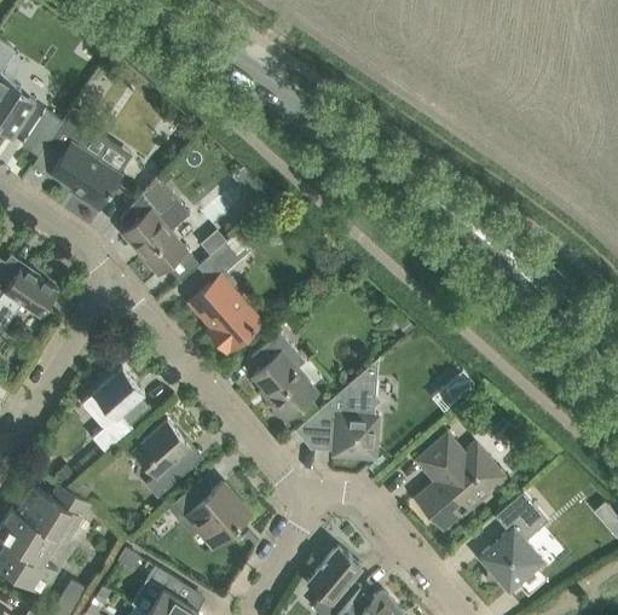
[(0,71),(5,64),(13,52),(0,42),(0,71)]
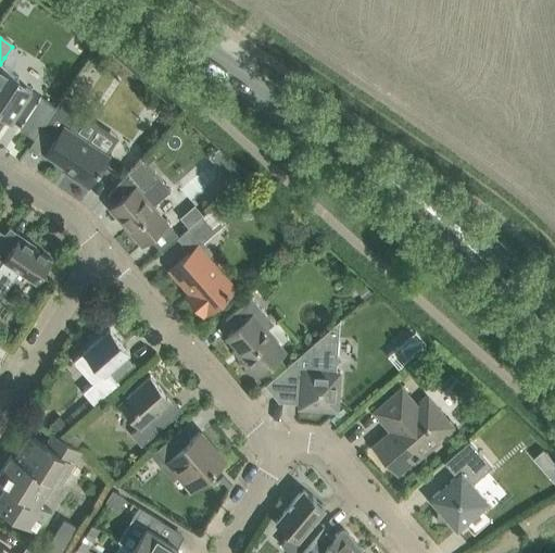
[(17,79),(0,67),(0,118),(10,126),(30,95),(14,84),(17,79)]
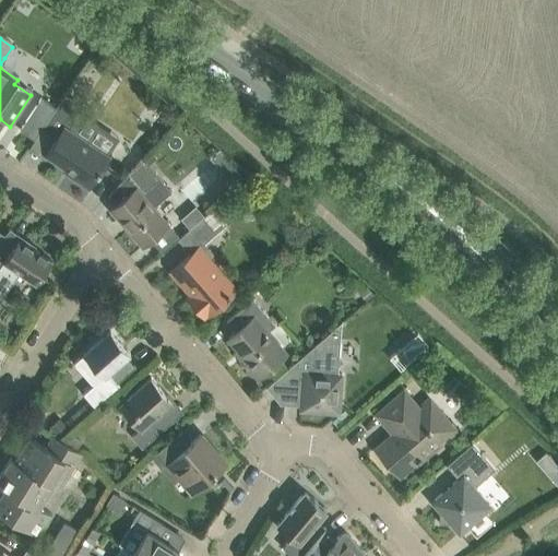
[(55,142),(44,157),(72,176),(70,179),(87,190),(108,158),(67,131),(80,111),(62,99),(39,132),(55,142)]
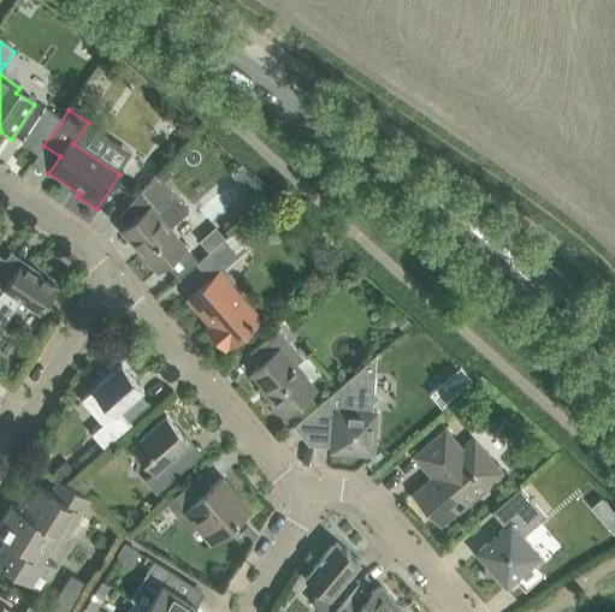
[(154,176),(131,202),(142,214),(122,232),(157,273),(184,250),(167,231),(188,213),(154,176)]
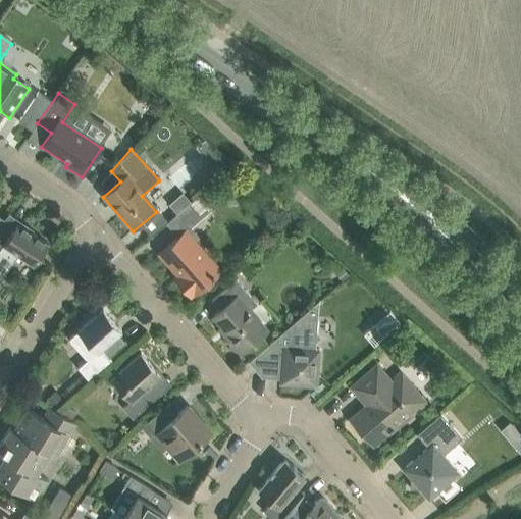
[(176,240),(158,256),(172,272),(177,277),(174,280),(190,298),(193,295),(193,296),(219,272),(194,244),(198,240),(190,230),(208,214),(195,199),(164,225),(176,240)]
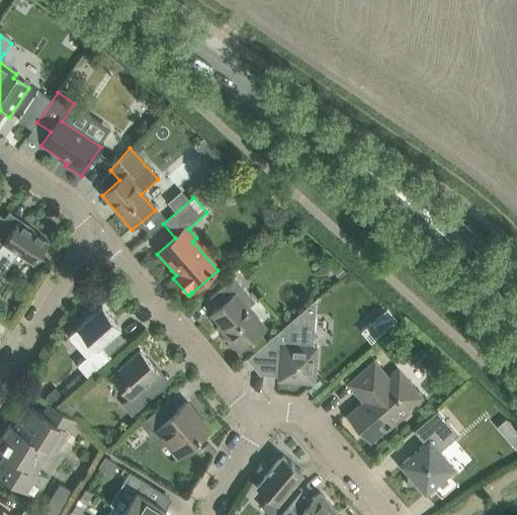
[(16,224),(14,227),(4,221),(0,226),(0,280),(17,255),(32,265),(48,244),(16,224)]
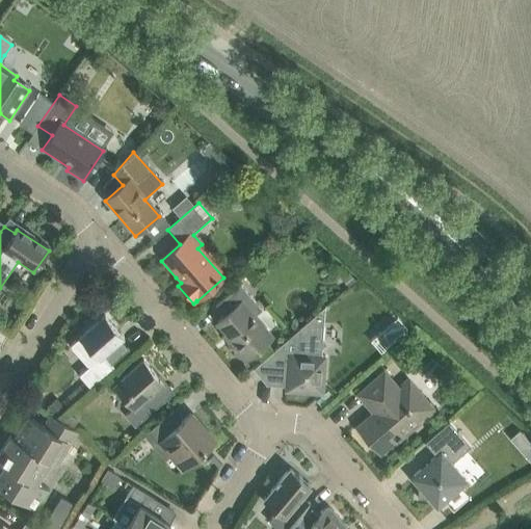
[(348,274),(340,281),(347,289),(355,282),(348,274)]
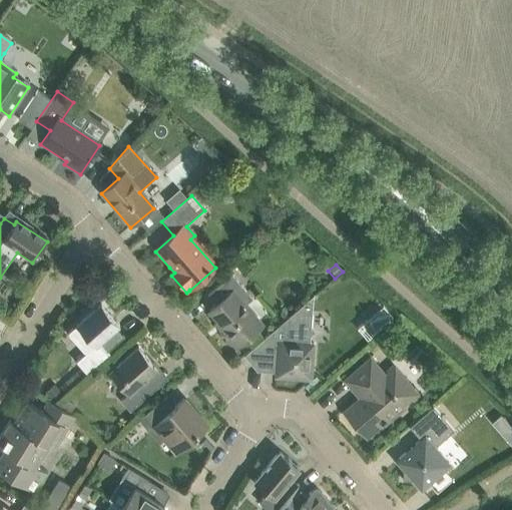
[(230,277),(206,298),(215,307),(208,313),(223,331),(221,333),(235,349),(261,327),(243,308),(251,301),(230,277)]
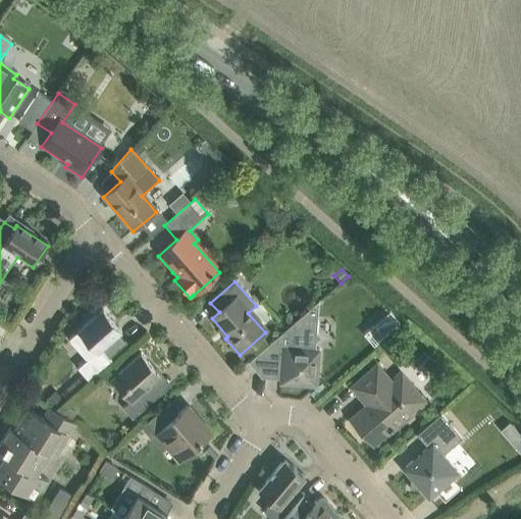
[(318,303),(252,360),(263,374),(279,375),(279,385),(315,387),(318,352),(313,352),(314,343),(318,340),(314,335),(316,308),(318,308),(318,303)]
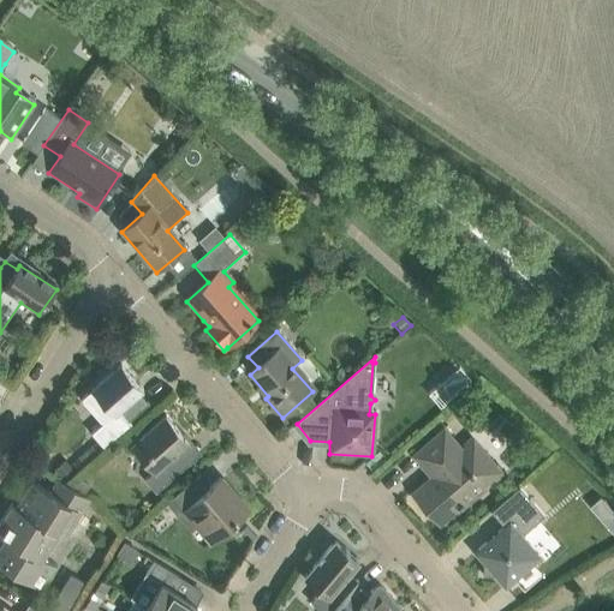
[(120,366),(91,391),(79,401),(102,426),(91,436),(105,450),(132,427),(119,412),(142,391),(120,366)]
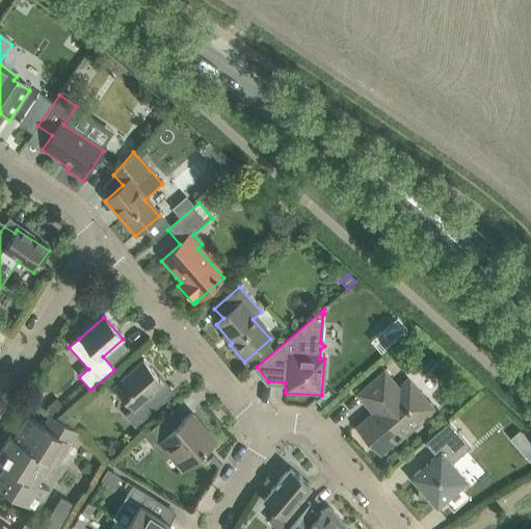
[(134,428),(157,408),(148,398),(163,385),(142,362),(112,388),(114,390),(113,399),(123,399),(132,411),(124,418),(134,428)]
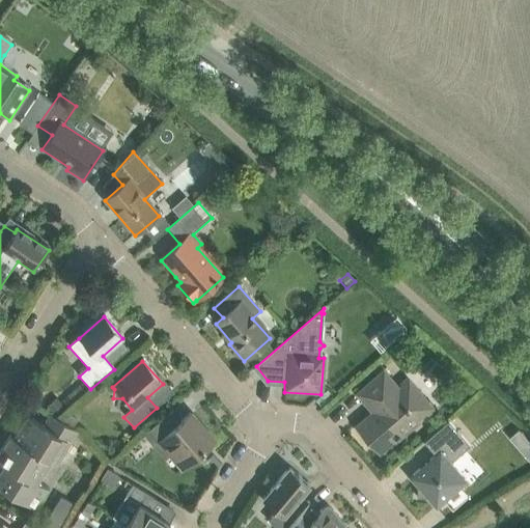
[(378,409),(355,428),(378,454),(392,442),(387,436),(410,416),(415,422),(424,415),(426,416),(433,411),(406,381),(399,386),(401,388),(398,390),(382,372),(356,395),(365,407),(370,401),(378,409)]
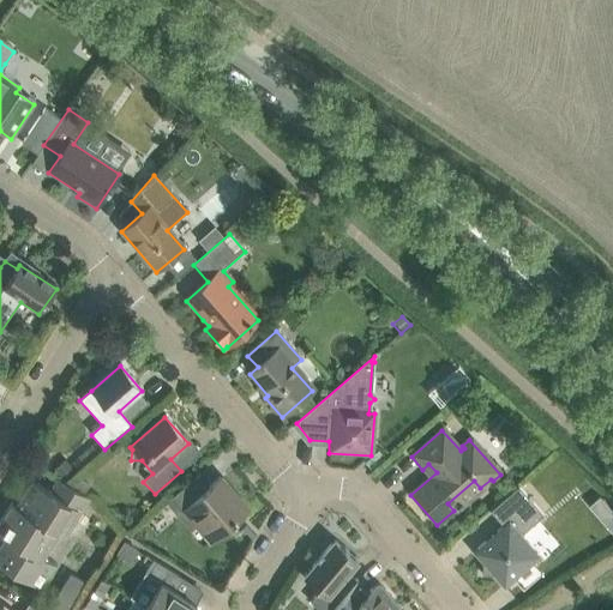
[(178,494),(166,503),(178,517),(191,532),(196,527),(200,524),(212,539),(214,541),(247,512),(220,479),(208,489),(204,493),(194,482),(193,481),(178,494)]
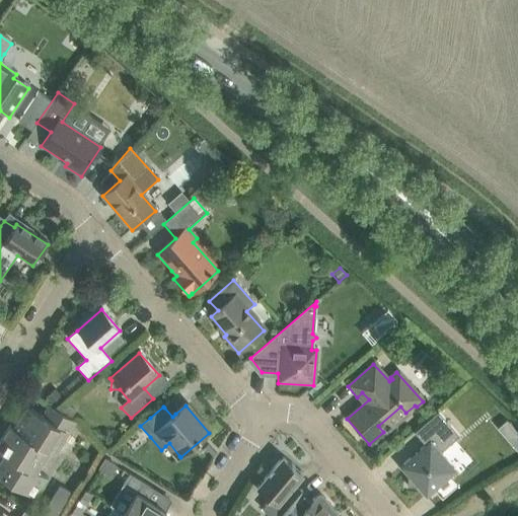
[(74,423),(53,409),(46,420),(26,407),(13,429),(48,451),(55,456),(74,423)]
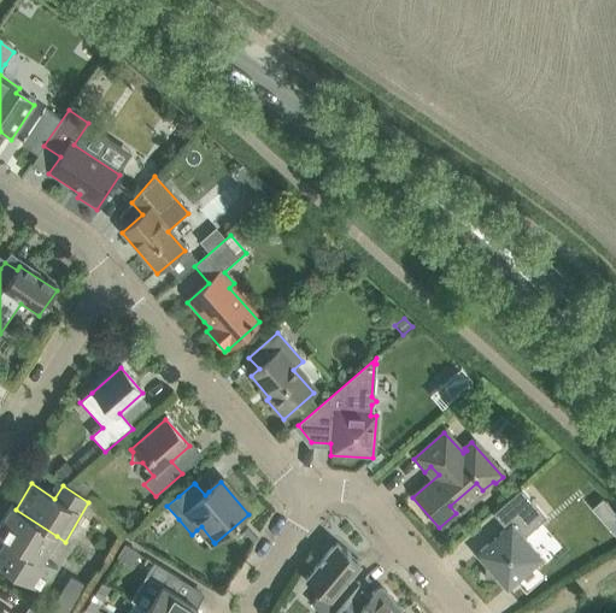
[(505,531),(475,556),(485,566),(484,579),(497,581),(505,591),(540,561),(522,540),(545,519),(520,490),(491,516),(505,531)]
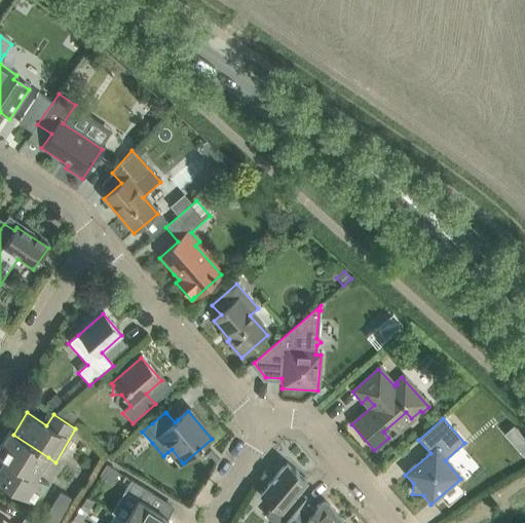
[(48,457),(13,435),(9,433),(0,447),(0,458),(4,460),(0,468),(0,484),(35,507),(47,486),(35,479),(48,457)]
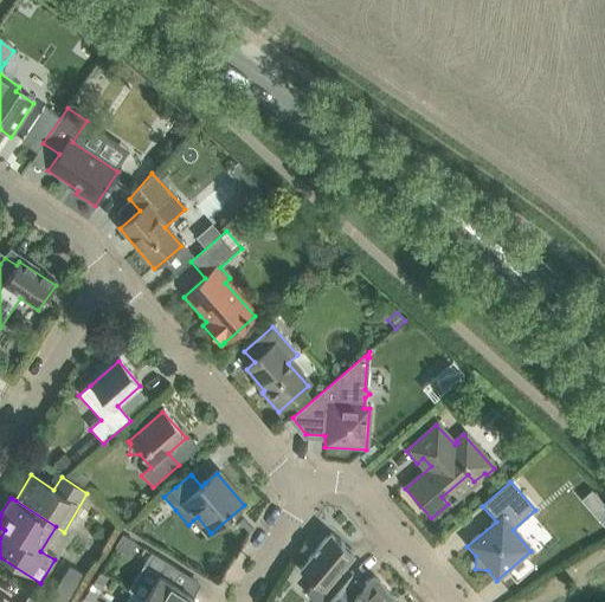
[(328,601),(334,595),(340,588),(332,580),(353,555),(329,535),(298,570),(315,584),(304,596),(311,601),(328,601)]
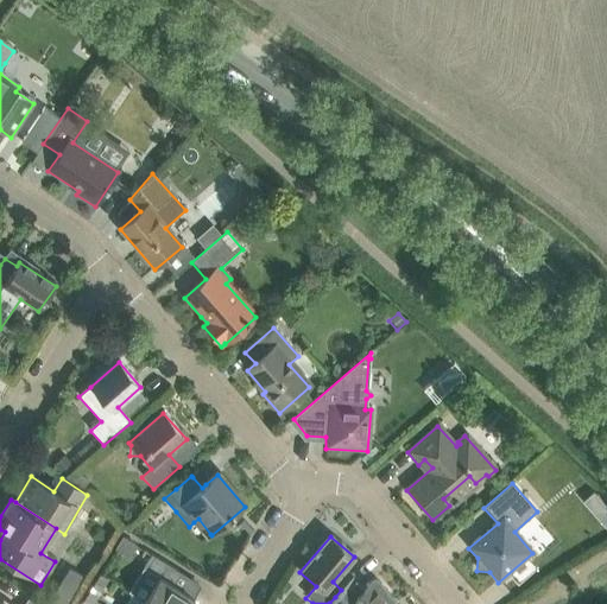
[(124,540),(118,550),(126,555),(131,554),(136,547),(124,540)]
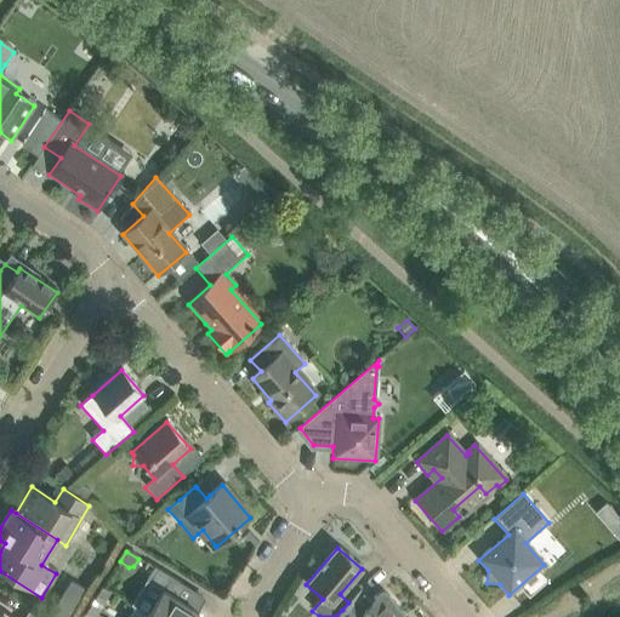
[(172,598),(180,584),(154,569),(146,582),(161,592),(147,615),(149,616),(195,616),(198,613),(172,598)]
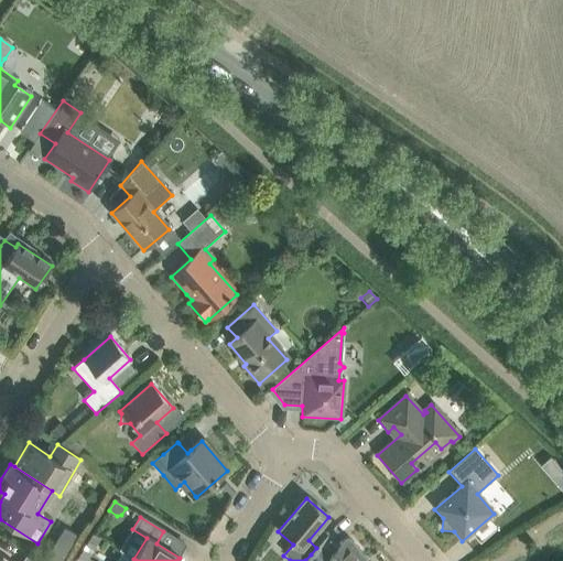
[(63,529),(44,560),(62,560),(76,538),(63,529)]
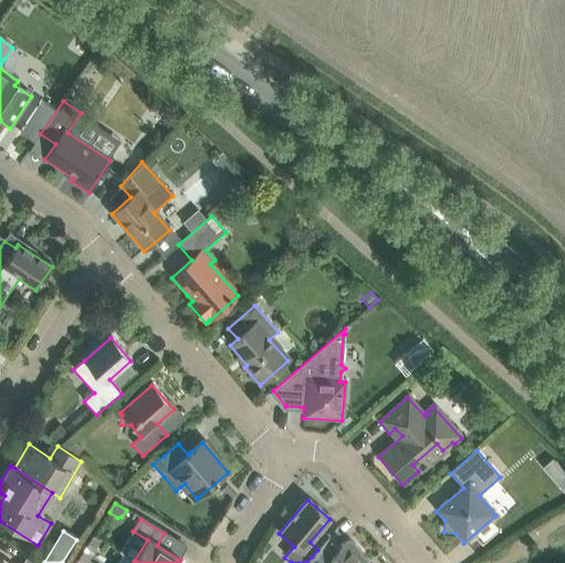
[(317,550),(312,556),(306,562),(365,562),(366,561),(348,540),(338,549),(328,537),(317,550)]
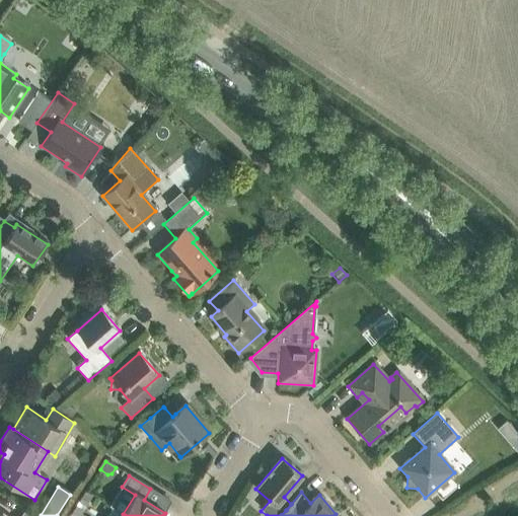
[(87,503),(81,499),(73,511),(80,515),(87,503)]
